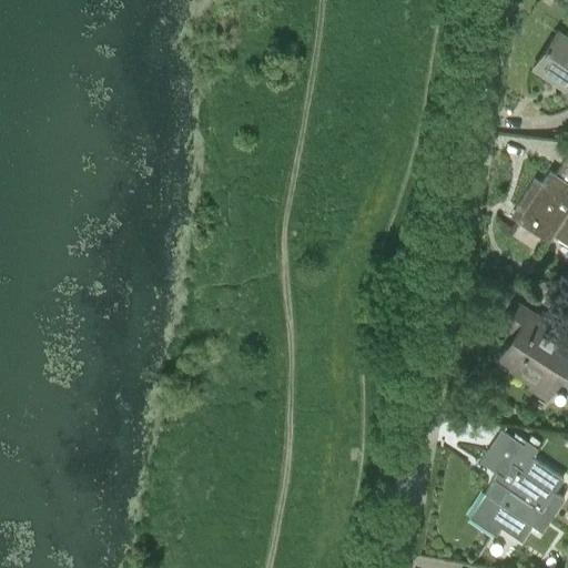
[(537,60),(535,63),(566,84),(561,91),(561,92),(567,97),(567,38),(557,31),(537,60)]
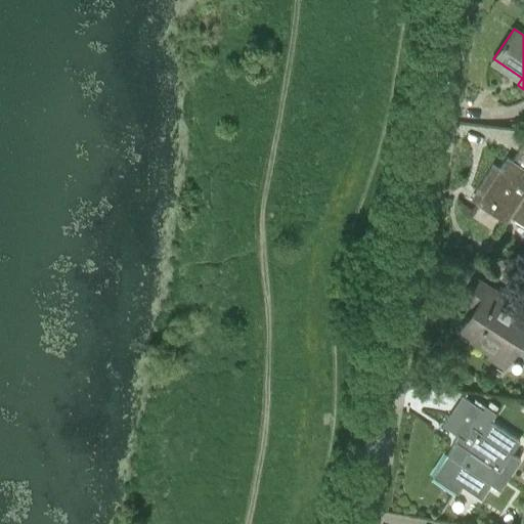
[(492,164),(475,190),(481,194),(476,204),(477,204),(505,222),(509,217),(523,226),(523,136),(510,159),(506,157),(498,168),(492,164)]
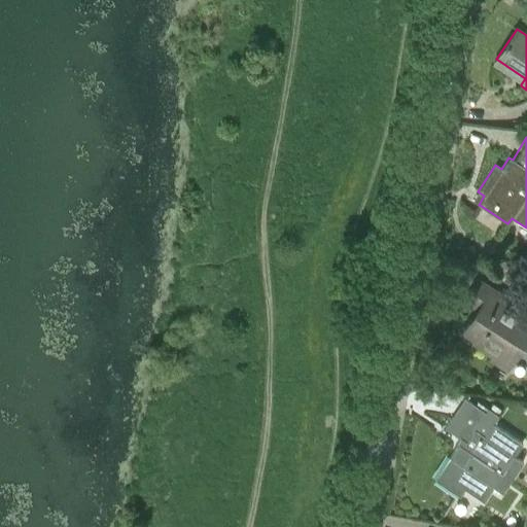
[(470,320),(461,335),(476,344),(491,354),(510,365),(526,339),(526,311),(502,295),(481,281),(478,280),(469,292),(464,301),(473,307),(477,310),(470,320)]
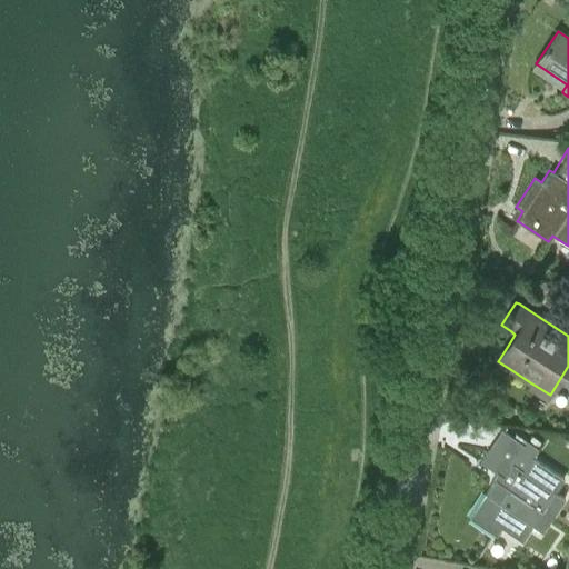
[(486,450),(479,462),(497,473),(492,482),(485,493),(489,497),(479,511),(501,526),(523,540),(533,523),(542,530),(565,496),(555,490),(563,477),(531,456),(537,448),(528,441),(525,440),(522,443),(512,438),(501,431),(488,451),(486,450)]
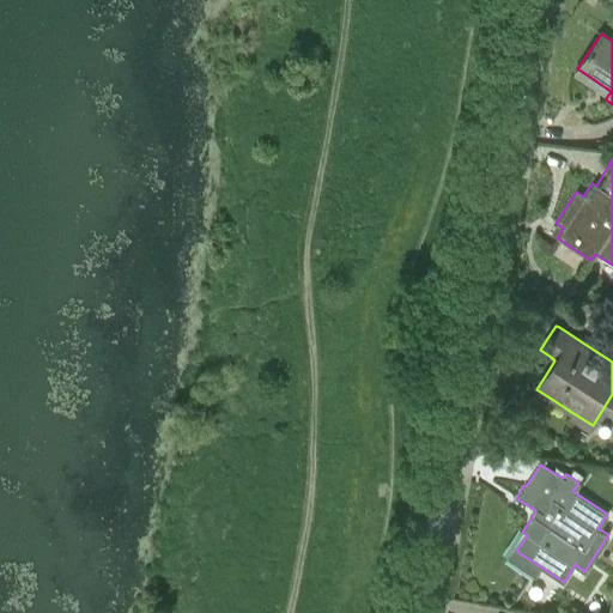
[(572,469),(569,475),(578,483),(583,475),(572,469)]
